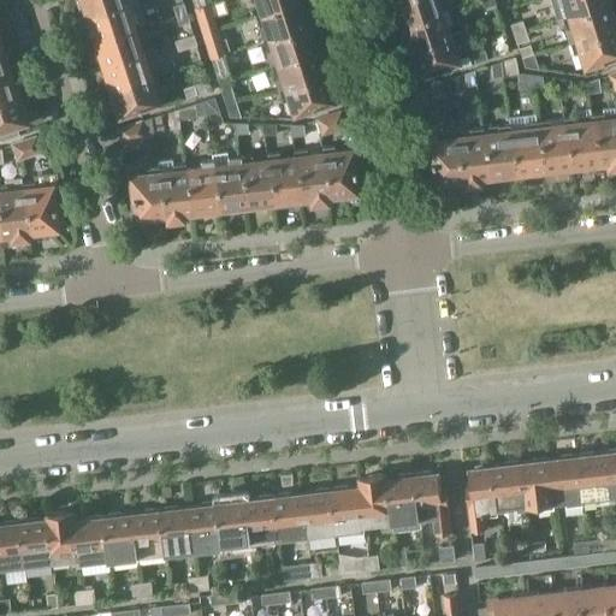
[(83,12),(84,16),(132,0),(78,0),(77,3),(80,11),(83,12)]
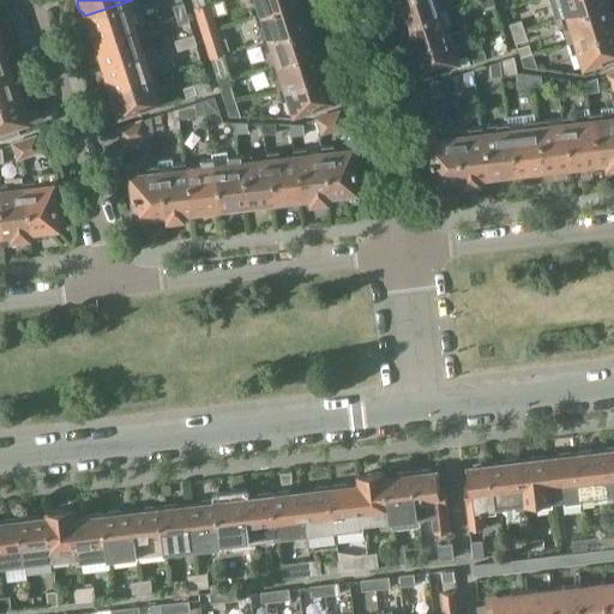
[(92,40),(132,26),(138,24),(137,24),(144,22),(137,0),(132,0),(84,16),(88,24),(85,28),(88,36),(91,36),(92,40)]
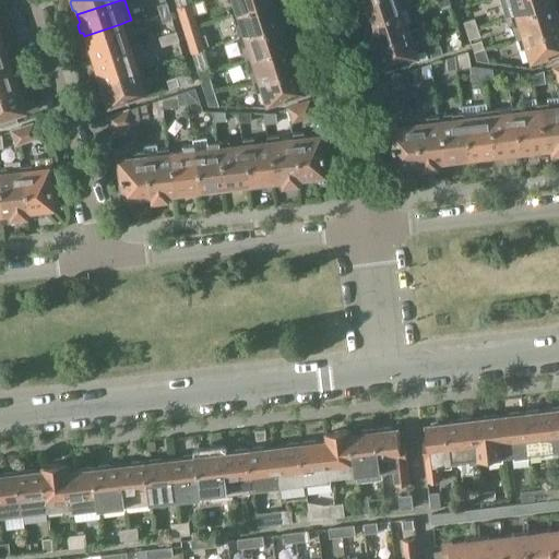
[(229,0),(234,12),(235,14),(272,2),(271,0),(229,0)]
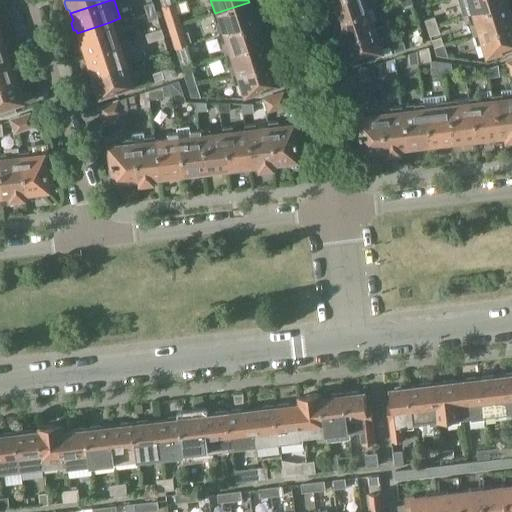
[(332,19),(333,21),(366,10),(362,0),(325,0),(328,7),(326,10),(328,17),(332,19)]
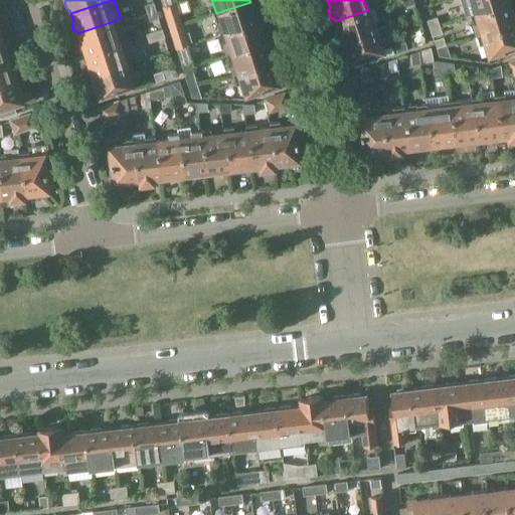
[(460,0),(465,16),(470,15),(507,3),(507,1),(507,0),(460,0)]
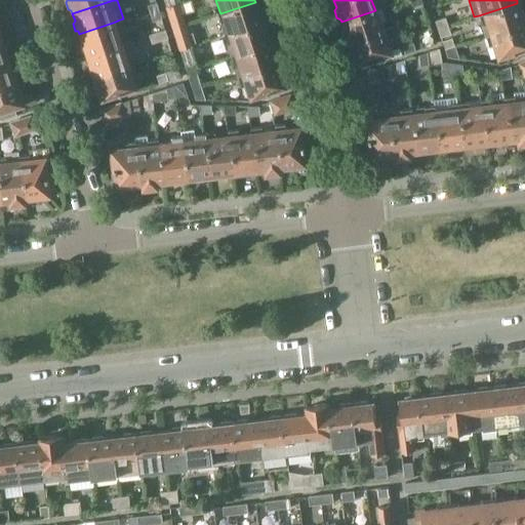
[(158,9),(156,2),(148,5),(150,12),(158,9)]
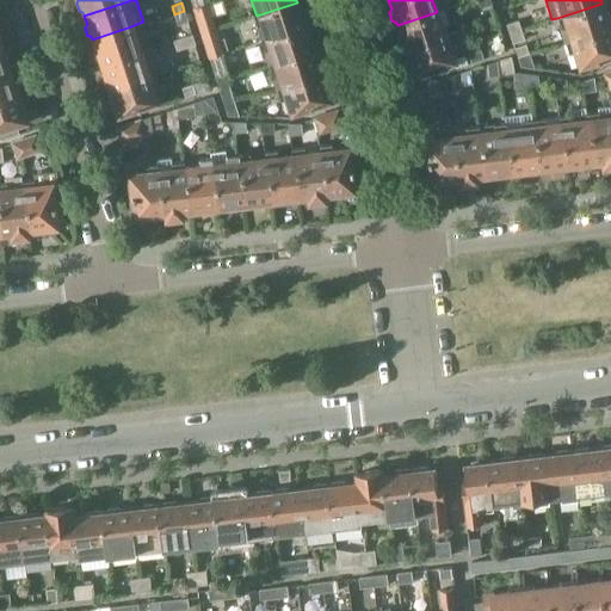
[(297,2),(257,16),(255,13),(253,14),(261,38),(264,38),(265,41),(306,26),(304,23),(308,20),(304,11),(301,11),(297,2)]
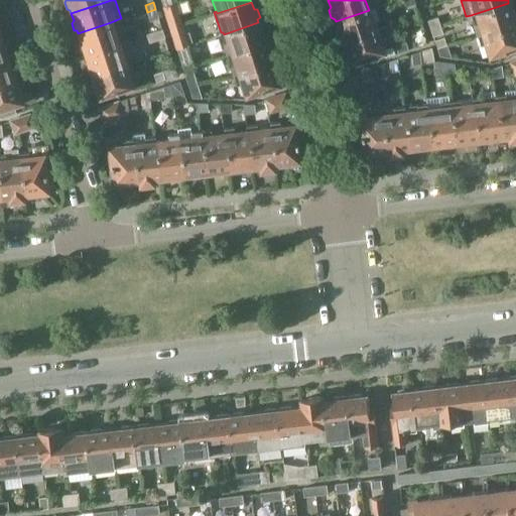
[(171,3),(163,6),(167,18),(175,16),(171,3)]
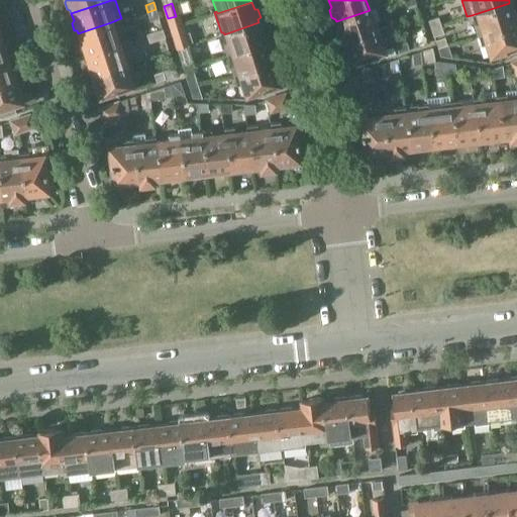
[(472,15),(478,36),(516,24),(516,21),(516,19),(516,17),(515,12),(512,10),(509,3),(472,15)]
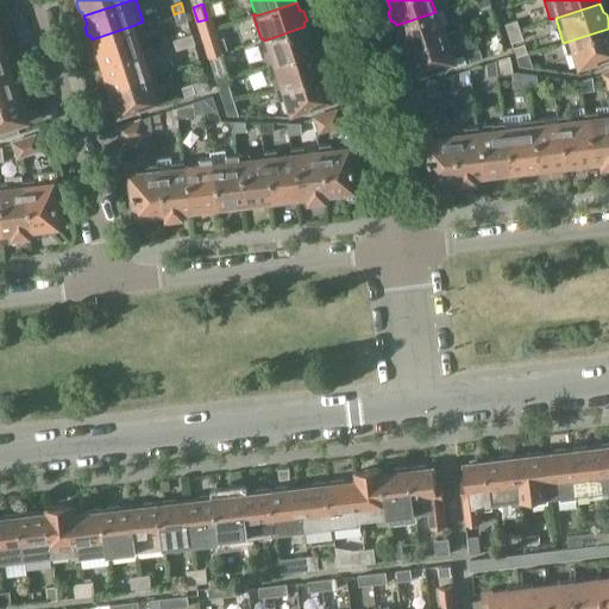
[(403,46),(403,49),(444,36),(439,24),(445,22),(440,10),(435,12),(396,25),(399,33),(396,37),(399,45),(403,46)]
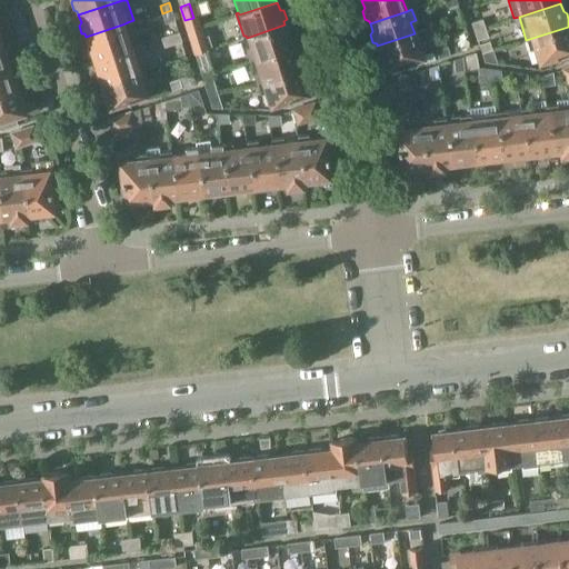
[(175,20),(171,10),(162,13),(165,25),(175,20)]
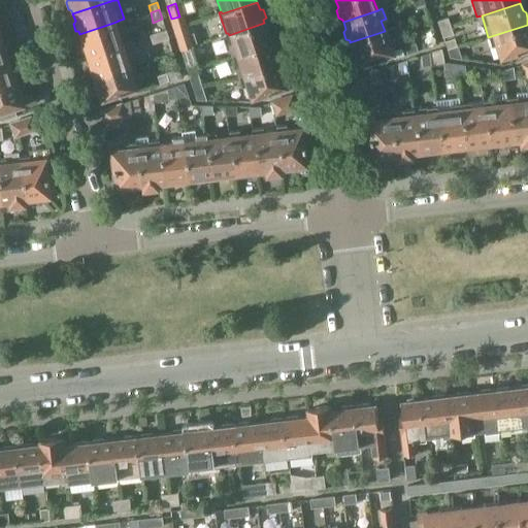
[(436,21),(439,28),(450,25),(447,17),(436,21)]
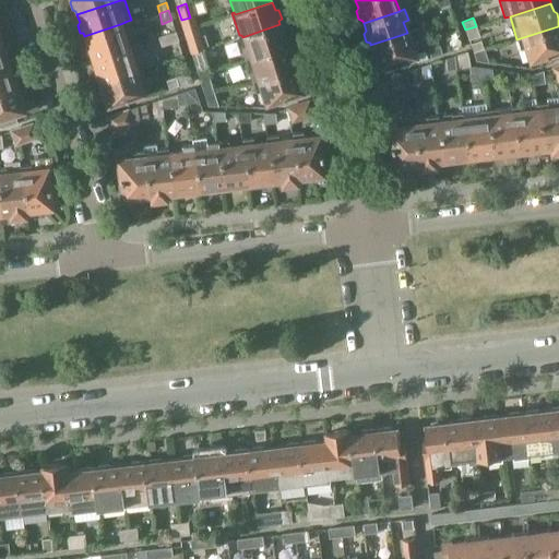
[(126,22),(120,24),(84,36),(86,44),(84,47),(87,56),(91,57),(92,59),(128,47),(128,45),(123,35),(129,33),(126,22)]
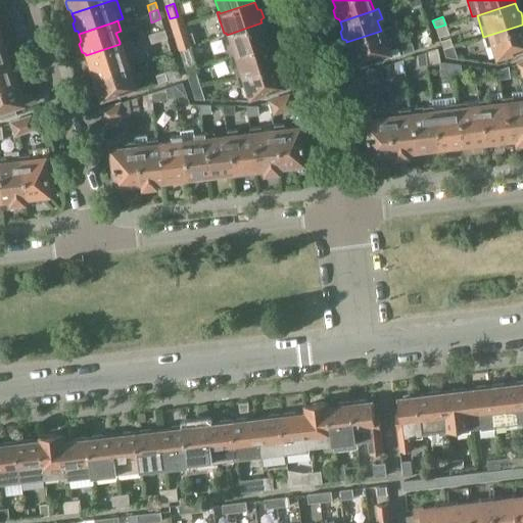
[(230,44),(233,53),(233,55),(269,44),(268,41),(270,38),(268,31),(265,30),(262,22),(227,35),(226,33),(224,33),(227,45),(230,44)]
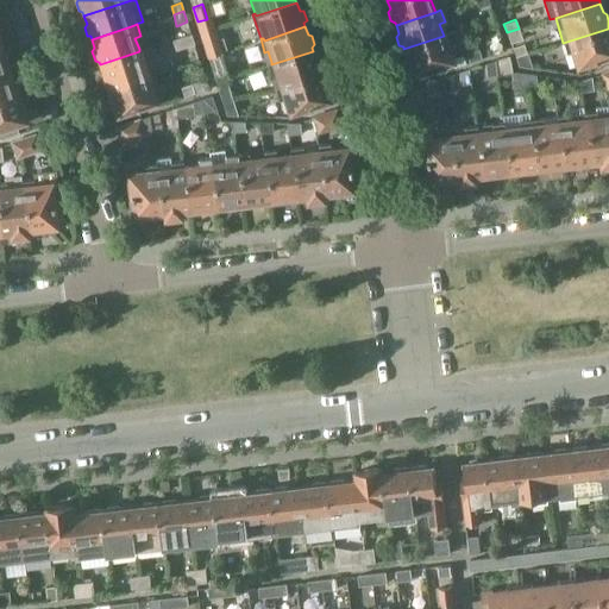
[(521,38),(519,29),(507,32),(510,42),(521,38)]
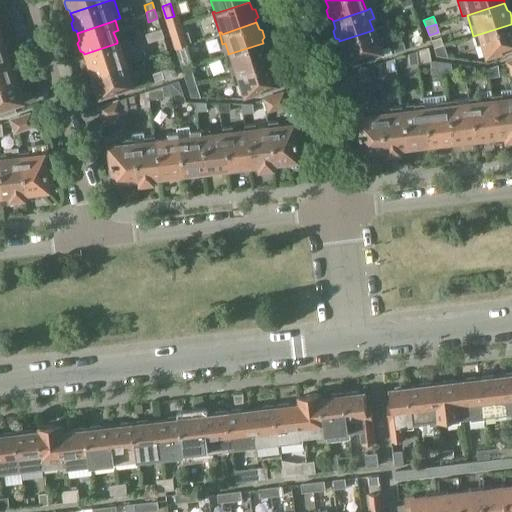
[(484,56),(505,50),(511,47),(511,25),(511,24),(473,36),(476,45),(480,44),(484,56)]
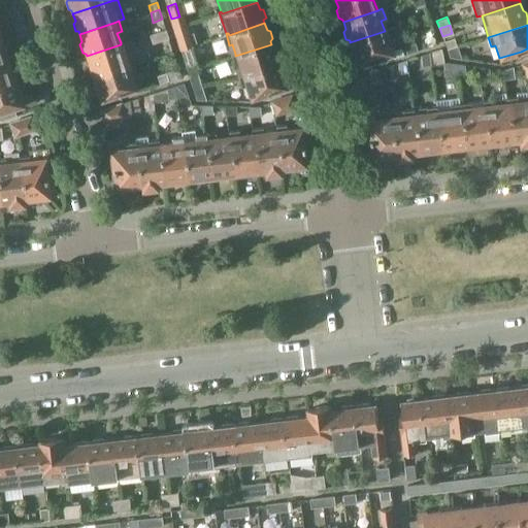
[(168,38),(165,30),(150,35),(153,43),(168,38)]
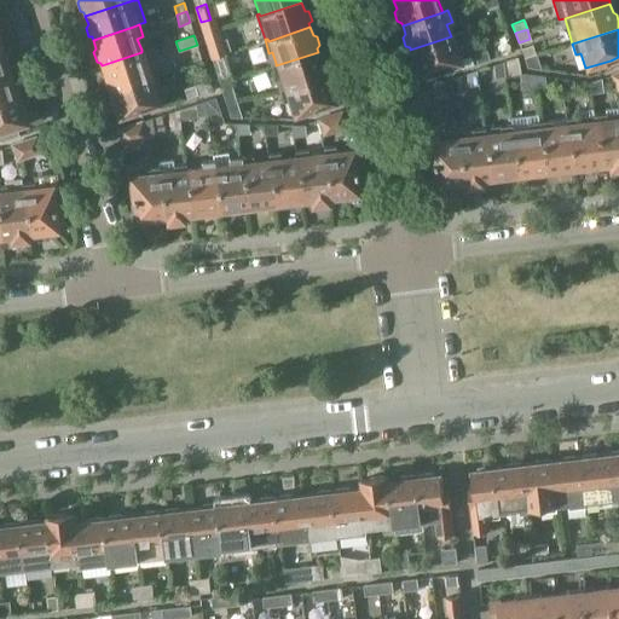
[(451,36),(410,50),(414,59),(411,62),(414,70),(417,73),(418,76),(460,63),(455,51),(461,48),(456,35),(451,36)]
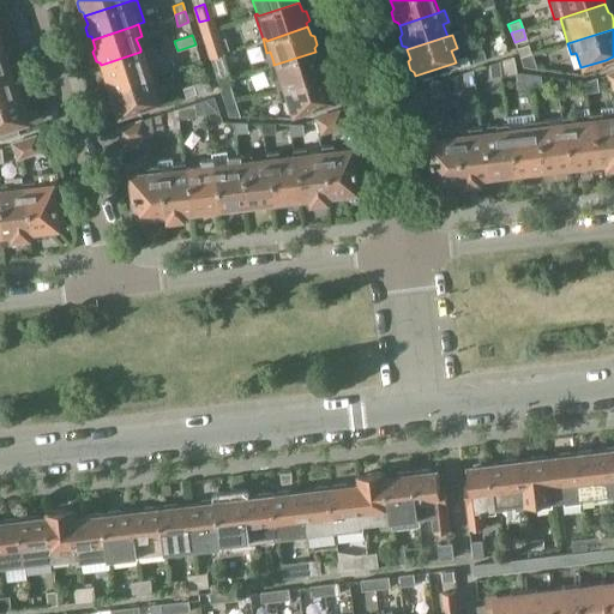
[(206,44),(210,58),(220,54),(216,41),(206,44)]
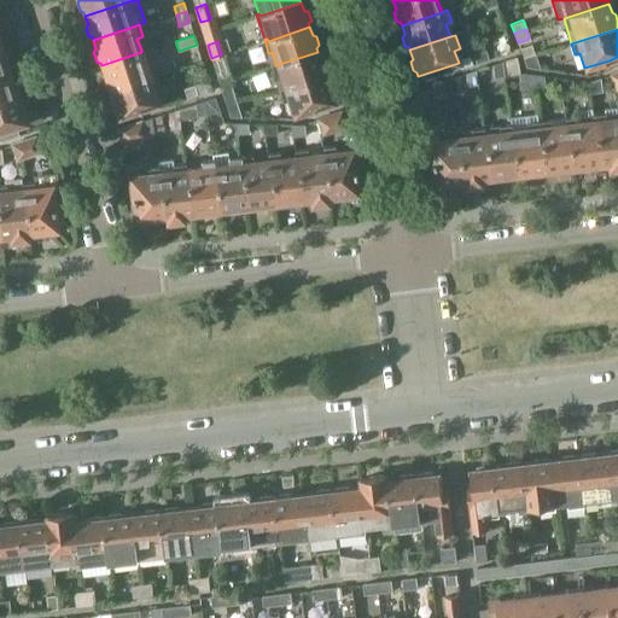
[(110,91),(149,77),(155,75),(150,60),(156,58),(152,46),(141,50),(141,52),(101,65),(104,74),(101,77),(105,87),(109,88),(110,91)]
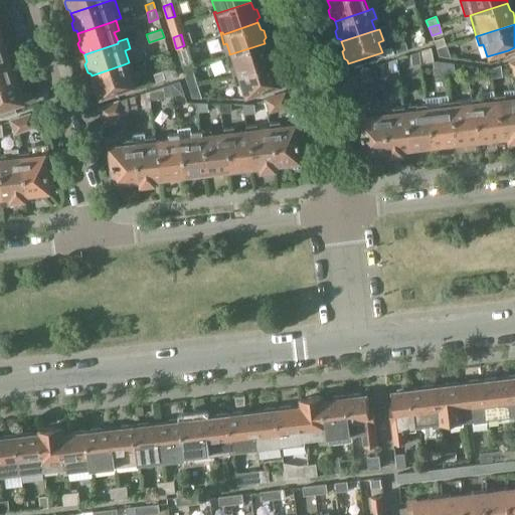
[(0,63),(7,60),(6,58),(9,55),(6,47),(2,46),(0,40),(0,39),(0,63)]
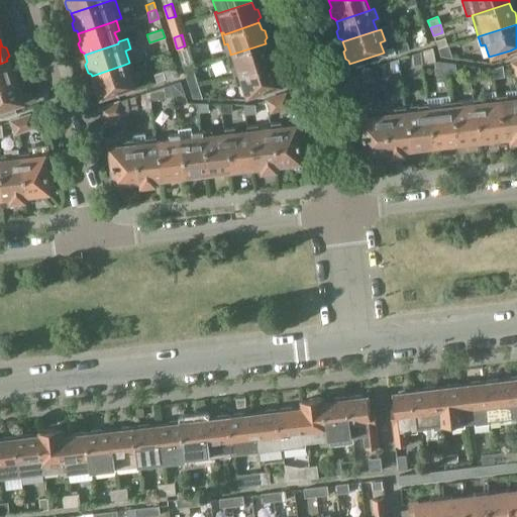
[(406,42),(398,45),(400,53),(409,49),(406,42)]
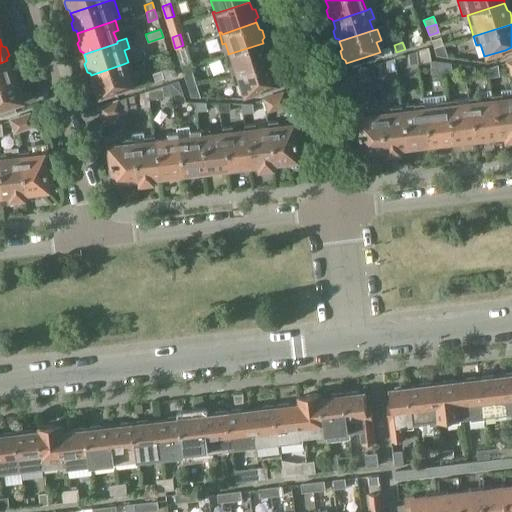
[(232,73),(234,72),(235,74),(270,64),(269,61),(271,58),(269,51),(265,50),(263,43),(228,54),(228,52),(225,53),(232,73)]
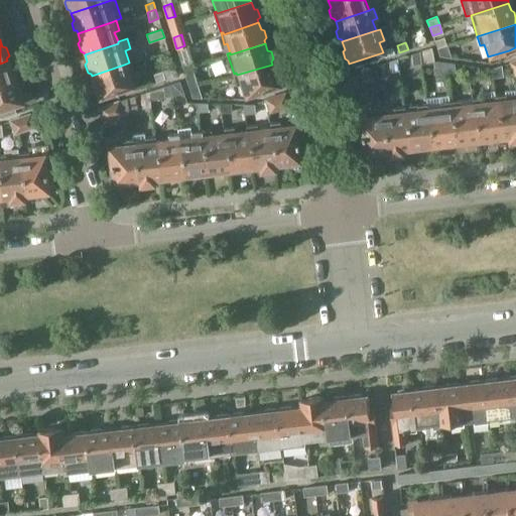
[(184,45),(176,48),(182,68),(191,66),(184,45)]
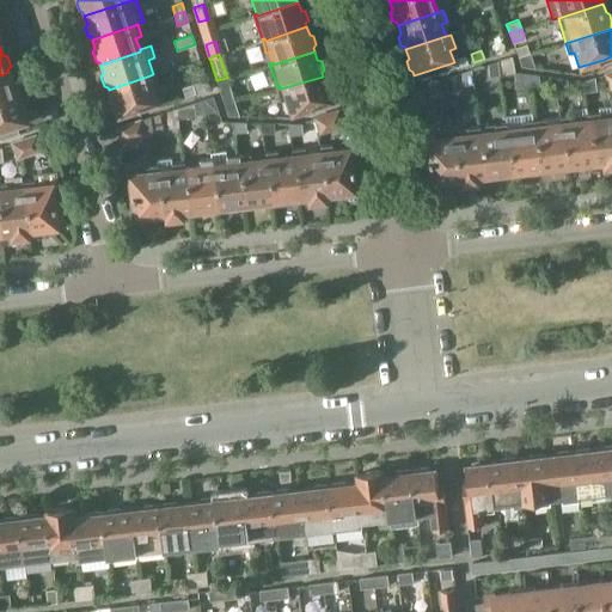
[(531,54),(520,57),(522,66),(536,68),(531,54)]
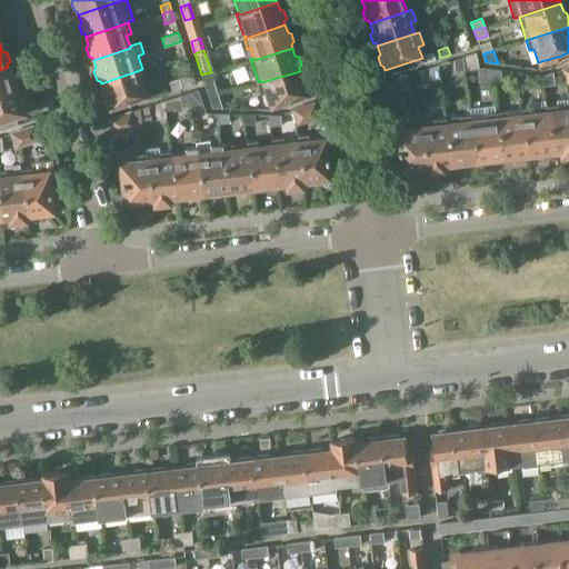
[(477,52),(465,57),(466,70),(479,68),(477,52)]
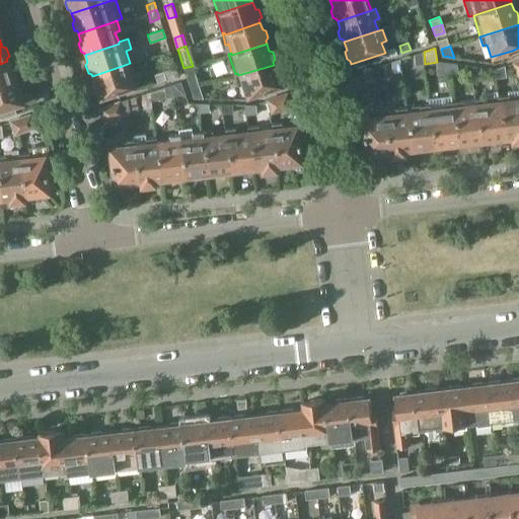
[(424,64),(423,52),(415,55),(416,65),(424,64)]
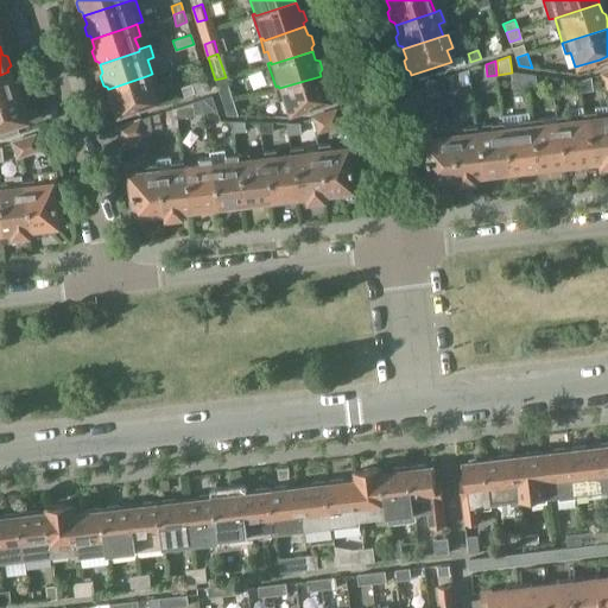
[(468,70),(460,73),(460,84),(469,83),(468,70)]
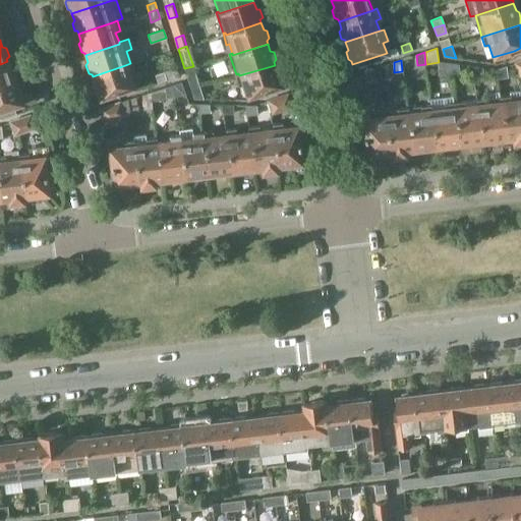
[(0,88),(15,82),(13,79),(16,76),(13,69),(10,68),(7,61),(0,64),(0,88)]
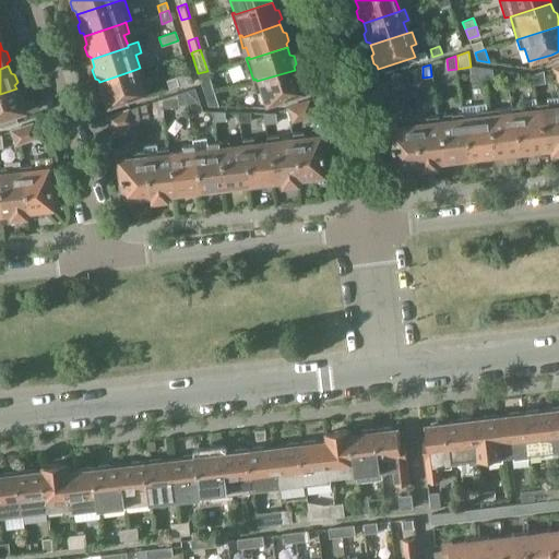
[(482,68),(471,67),(472,81),(483,80),(482,68)]
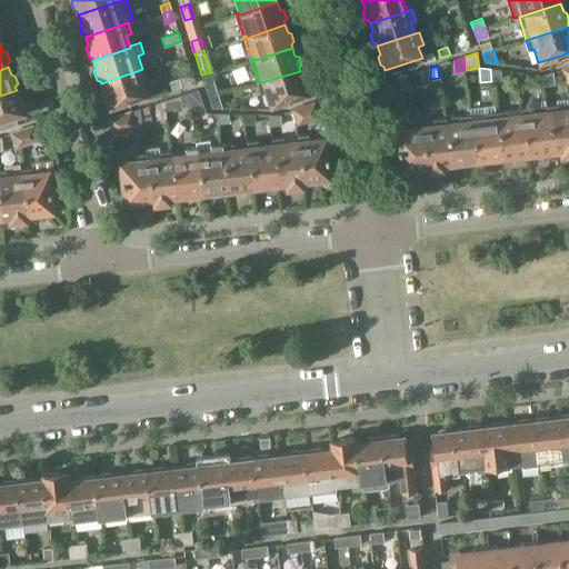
[(101,83),(103,90),(103,91),(101,95),(103,102),(107,103),(108,107),(146,95),(140,80),(145,78),(142,69),(137,71),(101,83)]
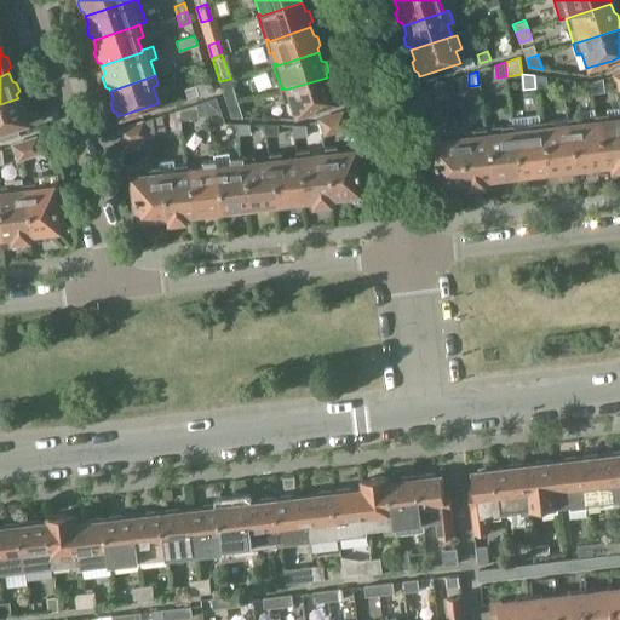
[(534,75),(535,89),(547,87),(546,76),(534,75)]
